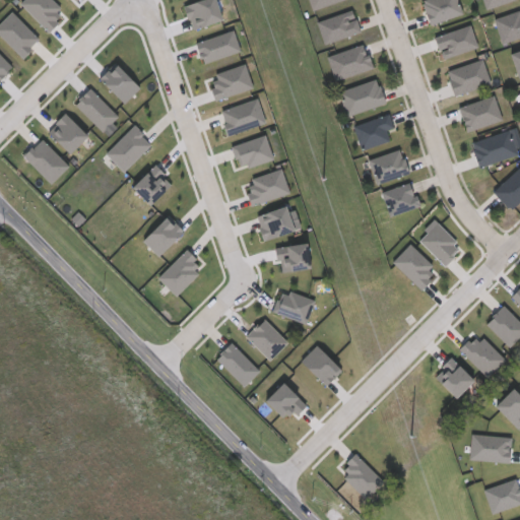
[(458,0),(462,12),(429,22),(421,0),(458,0)]
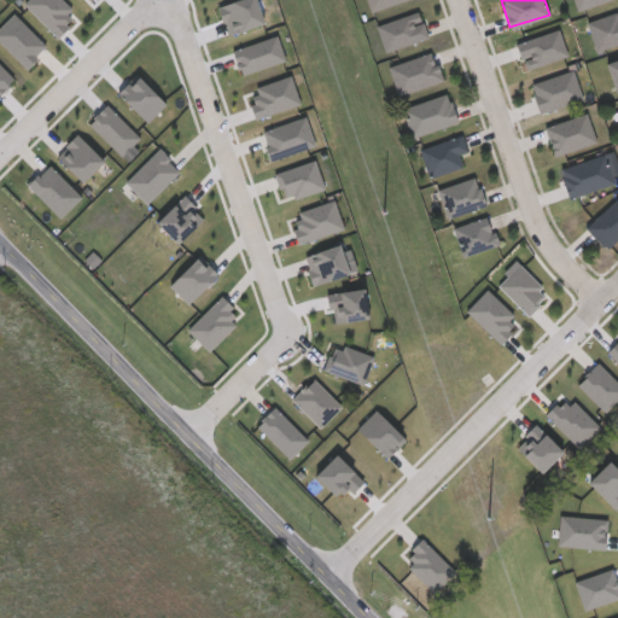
[(403,106),(449,93),(458,123),(410,135),(403,106)]
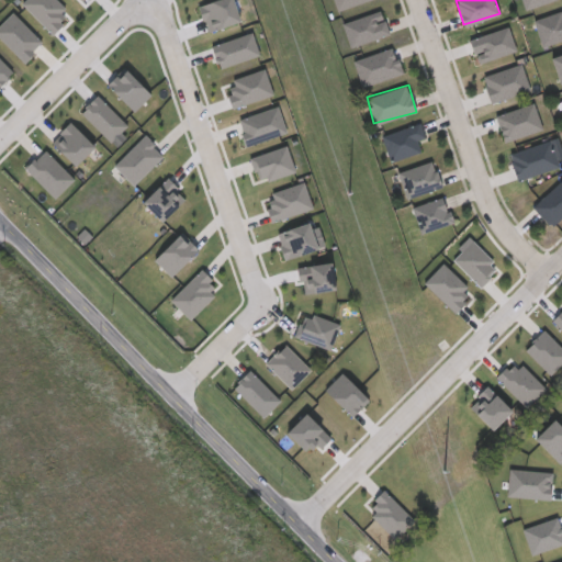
[(420,152),(392,161),(382,135),(420,122),(425,137),(417,139),(420,152)]
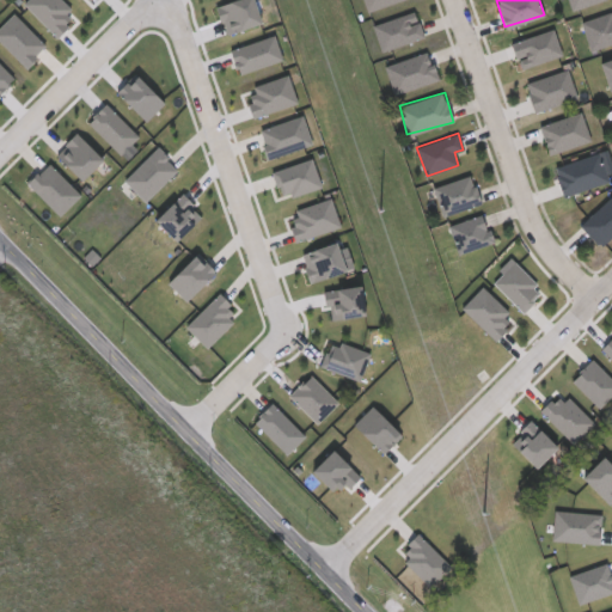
[(607,182),(562,195),(554,166),(599,153),(607,182)]
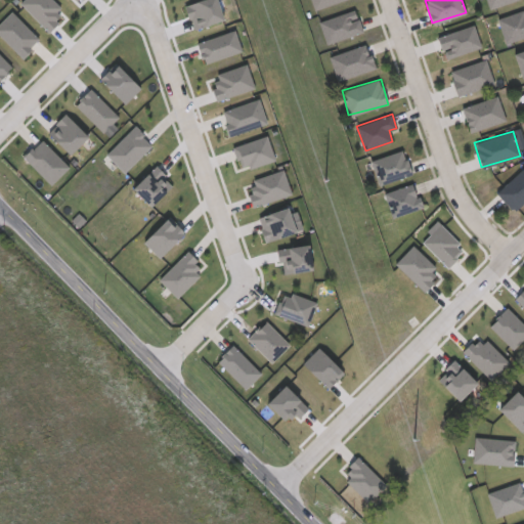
[(411,174),(379,185),(370,160),(403,149),(411,174)]
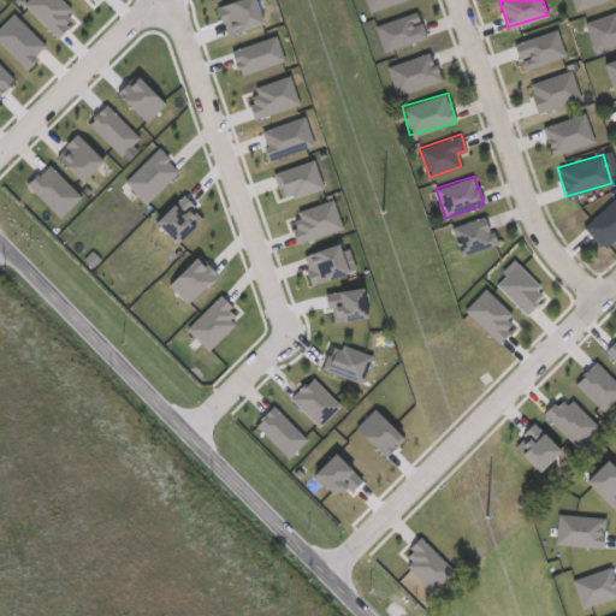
[(615,202),(615,236),(604,248),(584,227),(612,199),(615,202)]
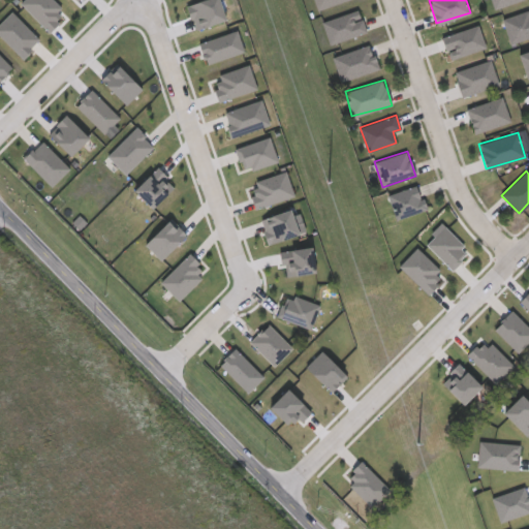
[(396,219),(387,194),(418,185),(427,210),(396,219)]
